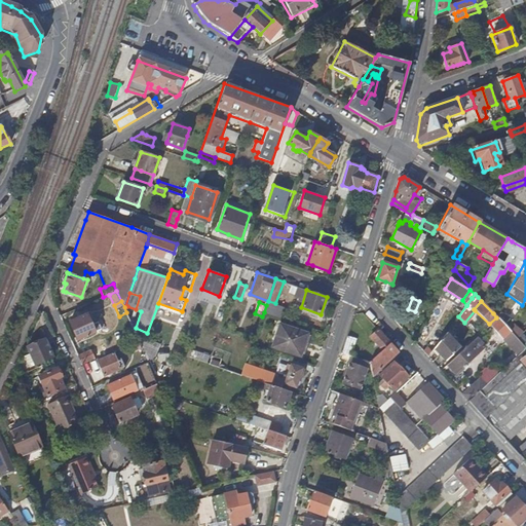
[(511,323),(513,318),(497,309),(493,313),(496,317),(497,318),(506,328),(511,323)]
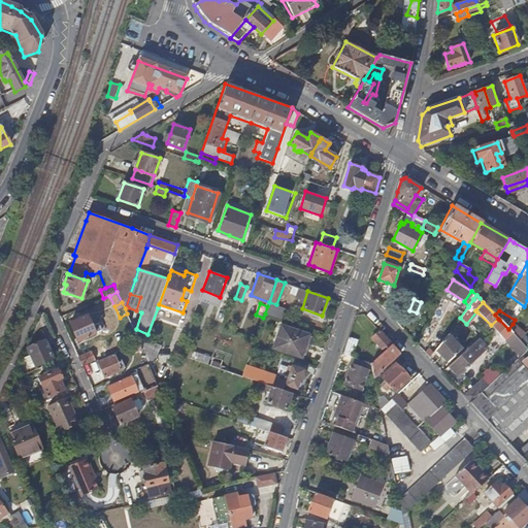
[(94,333),(86,316),(69,323),(75,336),(77,341),(94,333)]
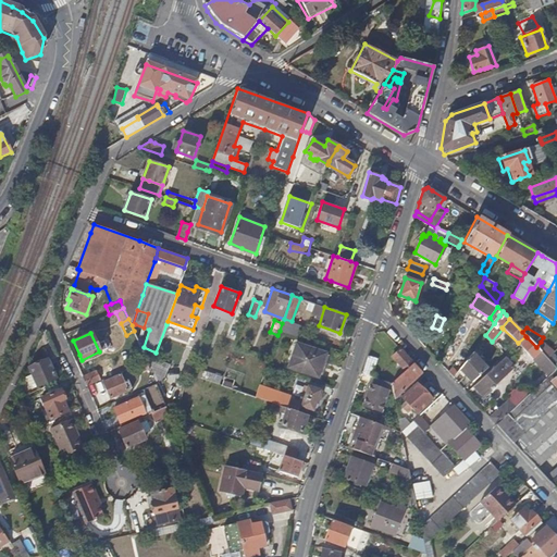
[(546,358),(536,347),(527,337),(519,344),(547,375),(556,368),(546,358)]
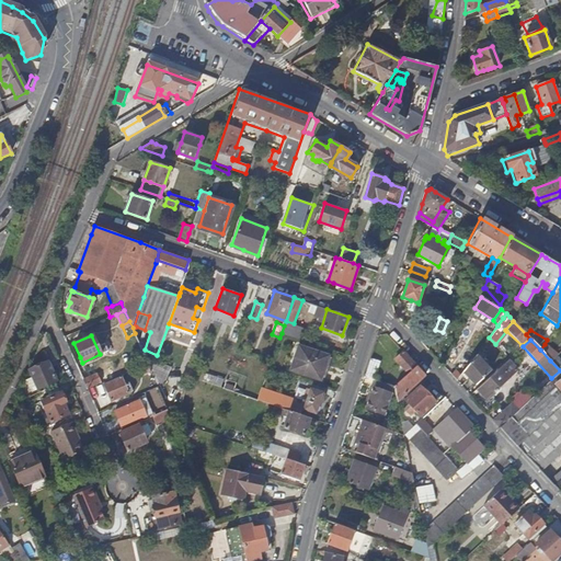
[(557,353),(551,350),(545,344),(540,350),(550,361),(557,353)]
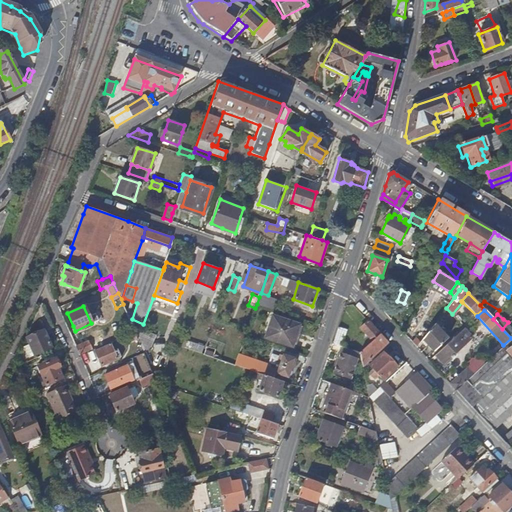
[(291,346),(298,325),(272,316),(265,337),(291,346)]
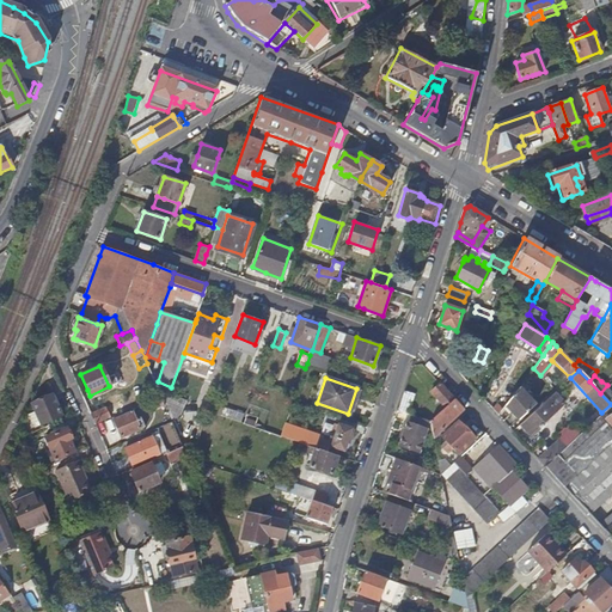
[(454,399),(439,383),(430,392),(445,407),(454,399)]
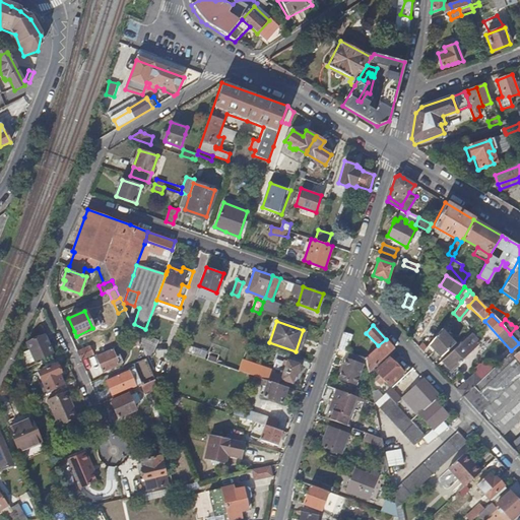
[(441,355),(454,343),(441,328),(429,344),(441,355)]
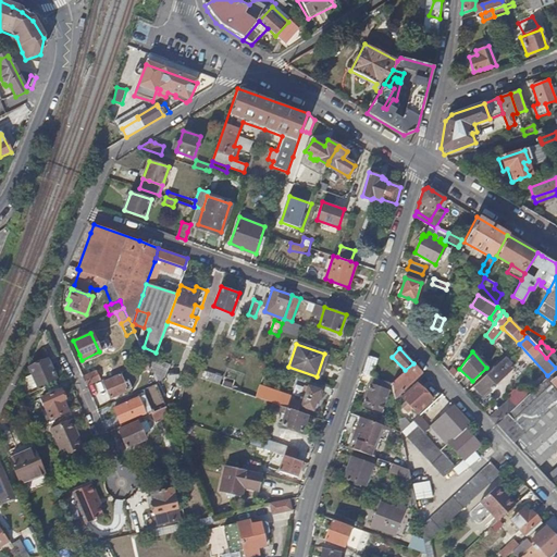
[(375,379),(381,360),(368,356),(361,374),(375,379)]
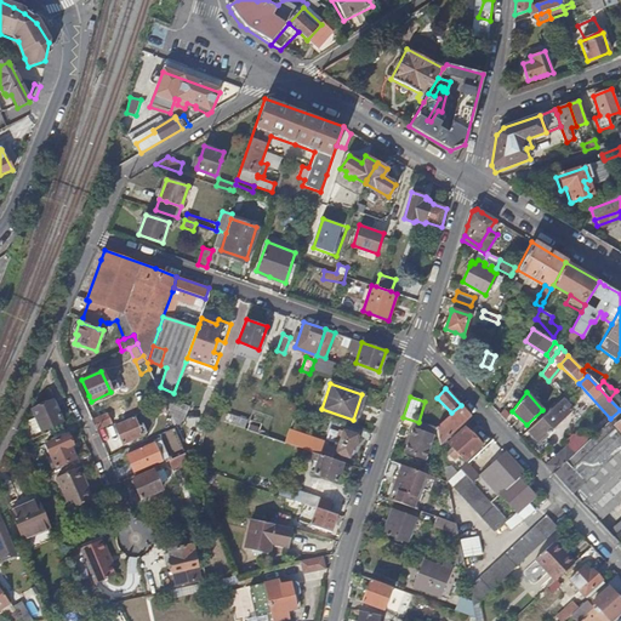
[(551,429),(574,408),(564,398),(530,429),(540,439),(547,432),(550,434),(553,431),(551,429)]
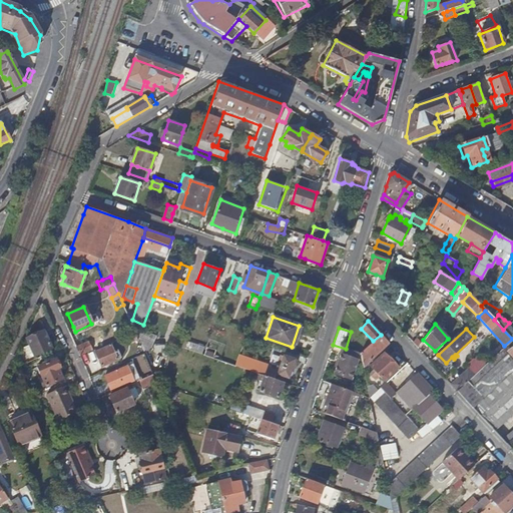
[(50,348),(43,331),(26,338),(29,346),(33,356),(50,348)]
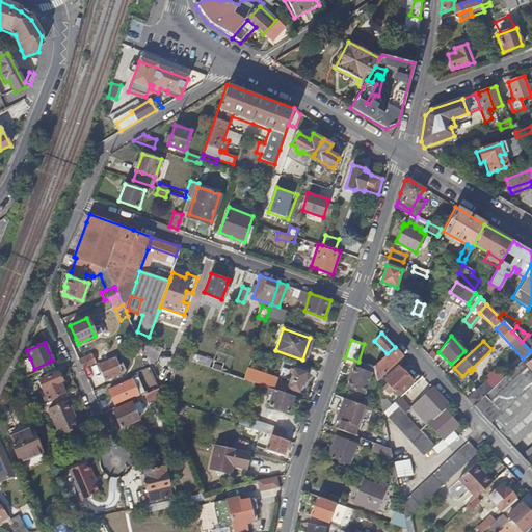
[(142,350),(139,344),(127,350),(124,351),(127,357),(142,350)]
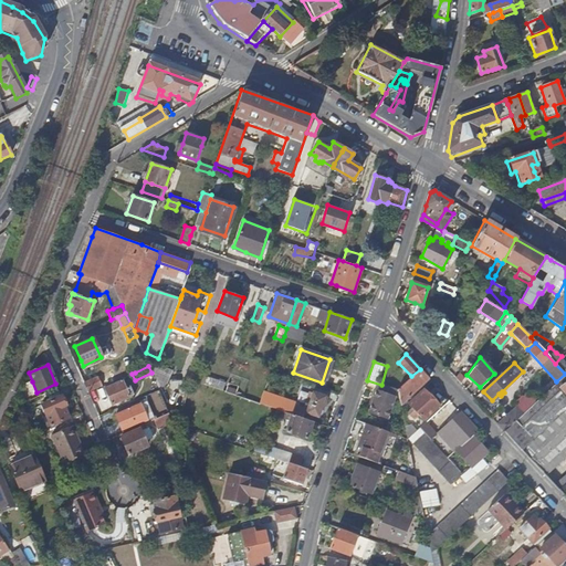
[(400,405),(429,378),(420,369),(411,376),(396,390),(397,392),(400,405)]
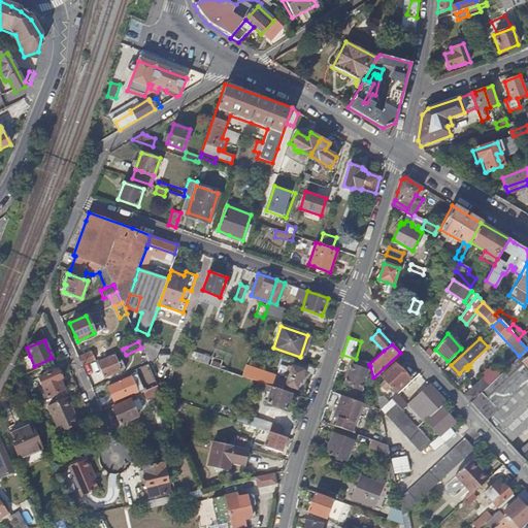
[(429,358),(433,353),(429,349),(425,352),(429,358)]
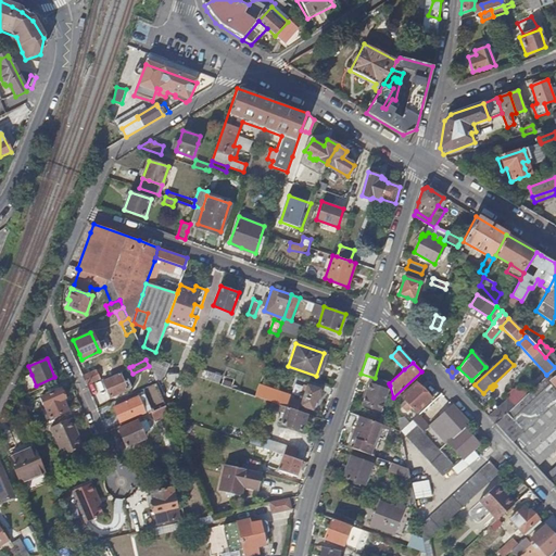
[(548,411),(555,403),(555,367),(546,375),(514,406),(495,424),(536,467),(547,456),(526,433),(541,418),(546,425),(555,417),(548,411)]
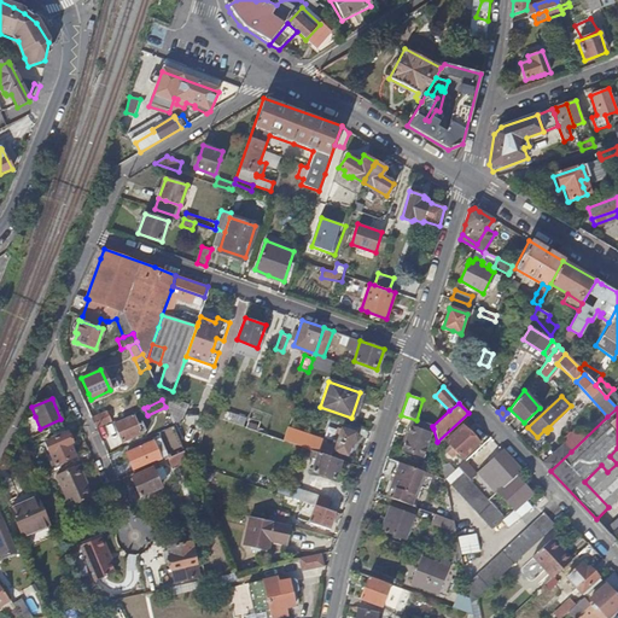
[(114,423),(108,410),(91,419),(92,421),(95,430),(114,423)]
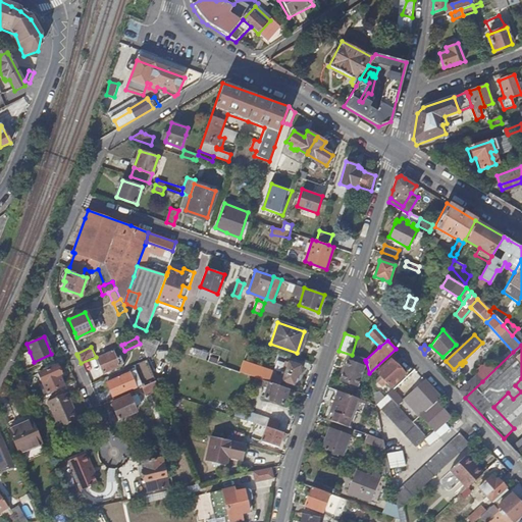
[(122,364),(119,356),(115,358),(113,352),(97,359),(103,373),(122,364)]
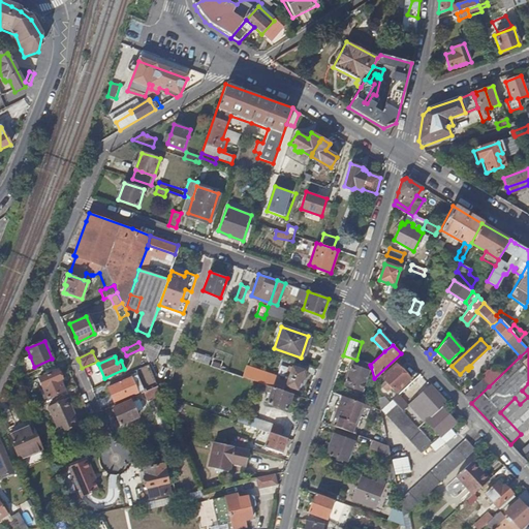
[(57,369),(54,362),(44,366),(48,373),(57,369)]
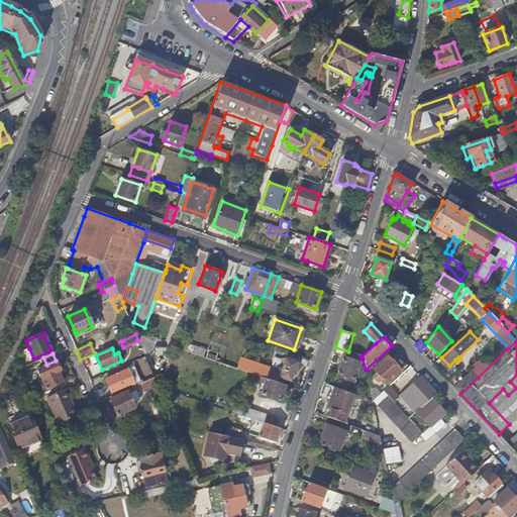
[(352,382),(359,362),(342,355),(335,376),(352,382)]
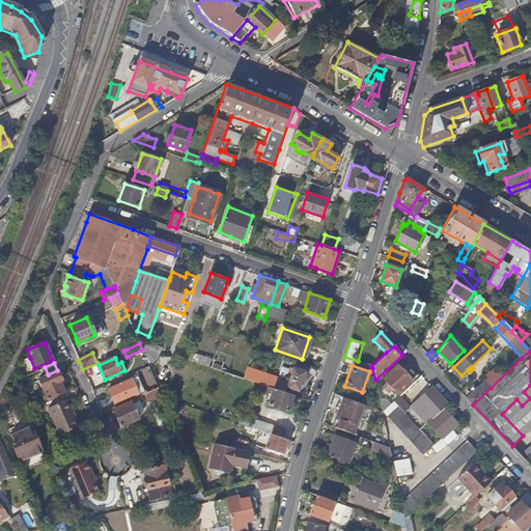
[(407,374),(398,365),(395,367),(403,376),(407,374)]
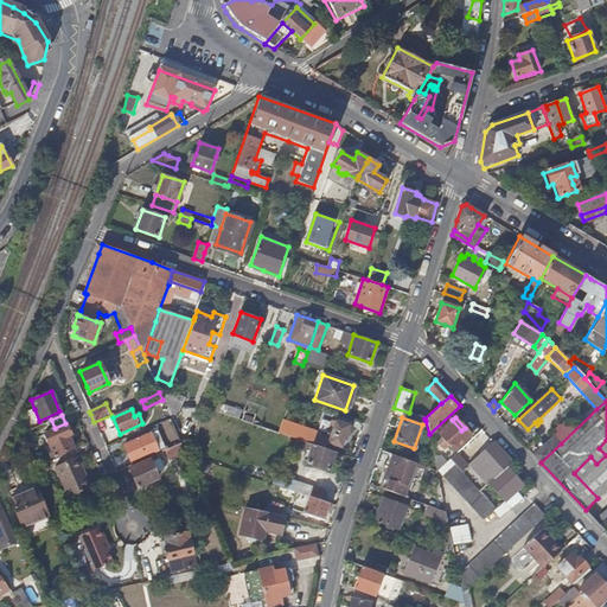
[(471,434),(465,428),(461,430),(452,420),(438,433),(445,440),(449,445),(454,449),(471,434)]
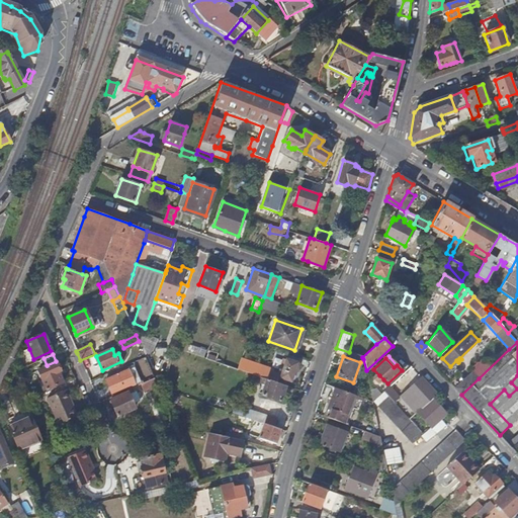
[(291,380),(294,370),(296,370),(298,363),(286,359),(282,371),(279,370),(278,375),(291,380)]
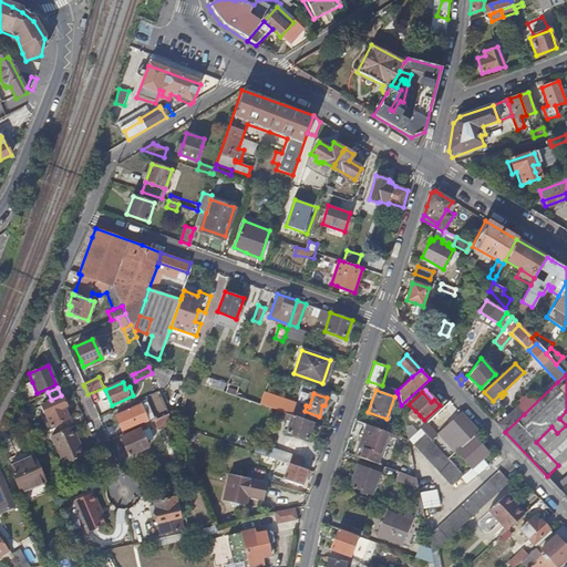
[(69,418),(64,408),(66,406),(63,401),(62,400),(61,395),(51,400),(45,402),(51,418),(44,420),(47,425),(48,426),(69,418)]
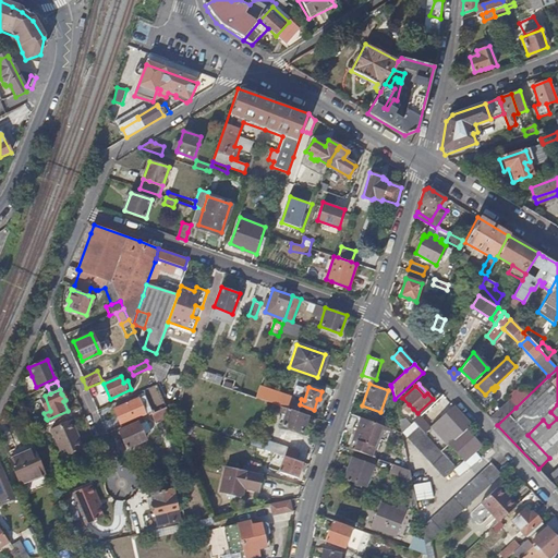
[(277,405),(279,397),(259,389),(256,399),(269,403),(277,405)]
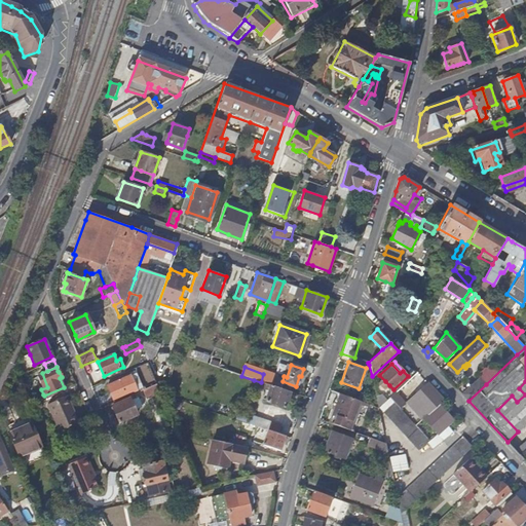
[(440,405),(444,401),(441,397),(417,372),(403,384),(413,396),(407,402),(425,423),(427,422),(428,422),(433,427),(437,433),(445,424),(451,416),(440,405)]
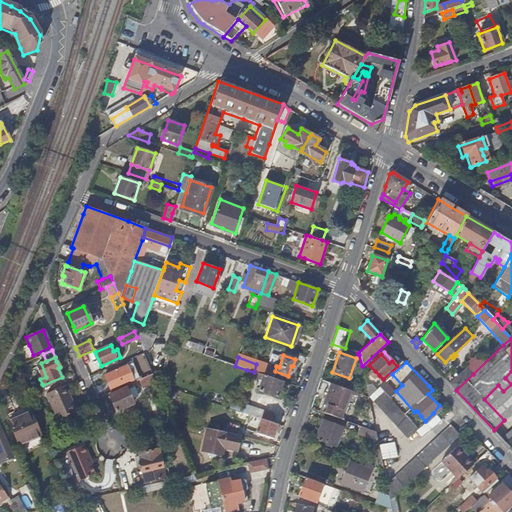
[(132,381),(126,367),(117,371),(109,374),(104,376),(110,390),(132,381)]
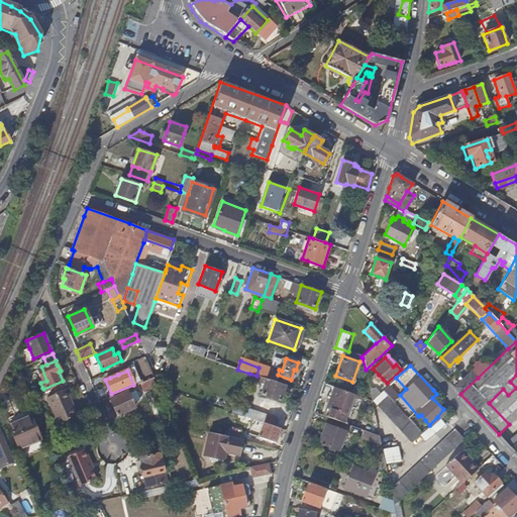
[(460,394),(478,378),(473,372),(454,387),(460,394)]
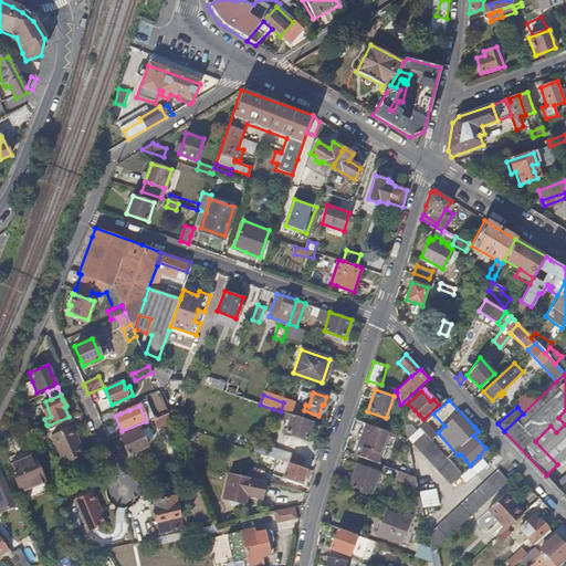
[(148,433),(174,422),(169,415),(154,421),(139,427),(139,429),(142,432),(147,430),(148,433)]
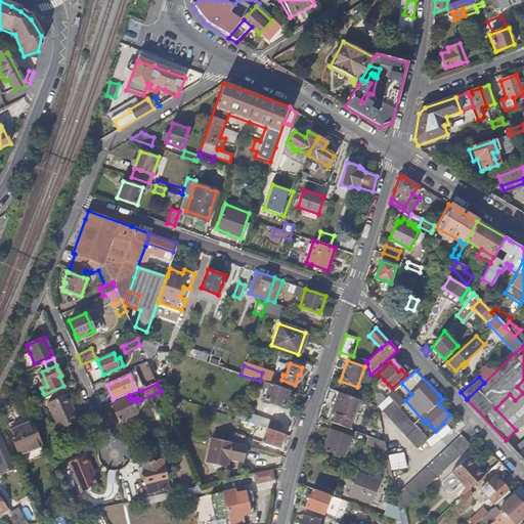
[(285,405),(289,390),(269,384),(264,399),(285,405)]
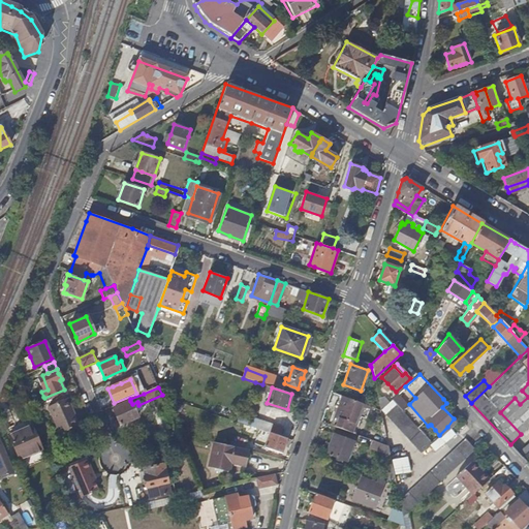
[(80,423),(68,396),(49,404),(60,432),(80,423)]
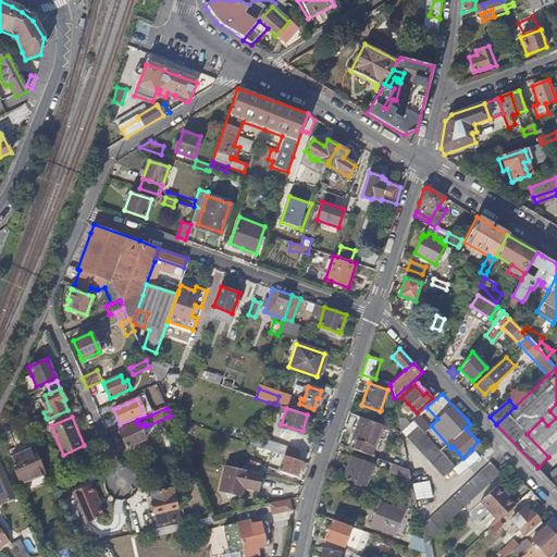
[(373,443),(380,423),(360,417),(356,428),(358,429),(356,437),(358,440),(354,449),(366,454),(370,443),(373,443)]
